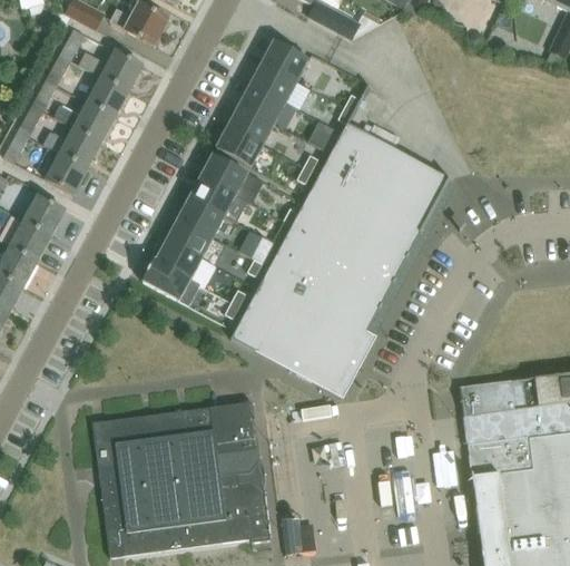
[(19,0),(22,8),(28,6),(30,12),(45,8),(41,0),(19,0)]
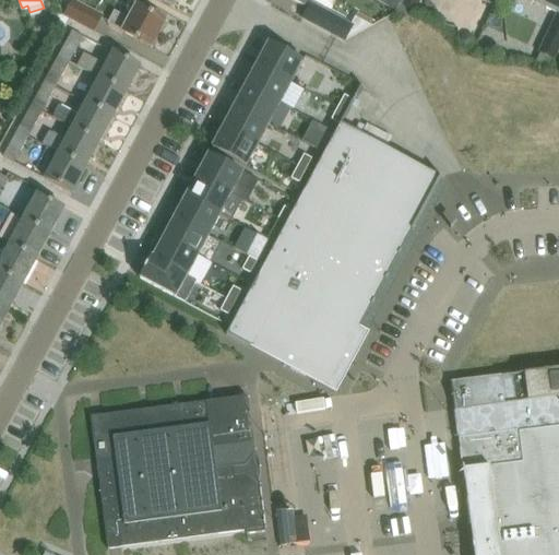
[(64,12),(93,27),(100,12),(79,0),(71,0),(64,12)]
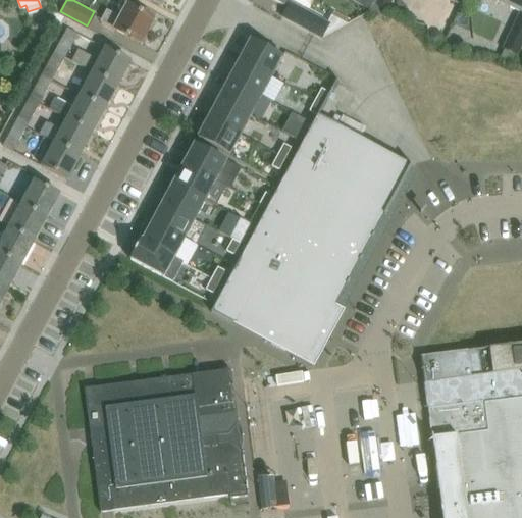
[(274,13),(279,3),(273,0),(246,0),(274,13)]
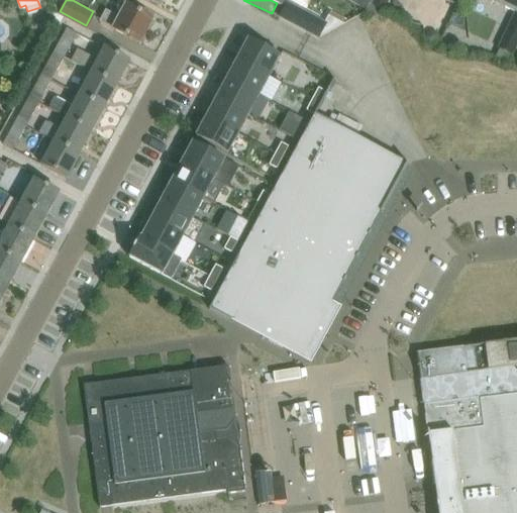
[(284,0),(277,12),(279,13),(293,21),(319,35),(319,33),(347,18),(330,9),(324,19),(287,0),(284,0)]
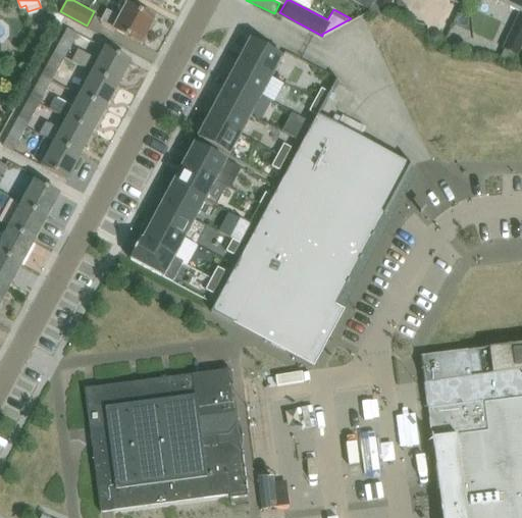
[(375,0),(372,6),(386,11),(390,0),(375,0)]
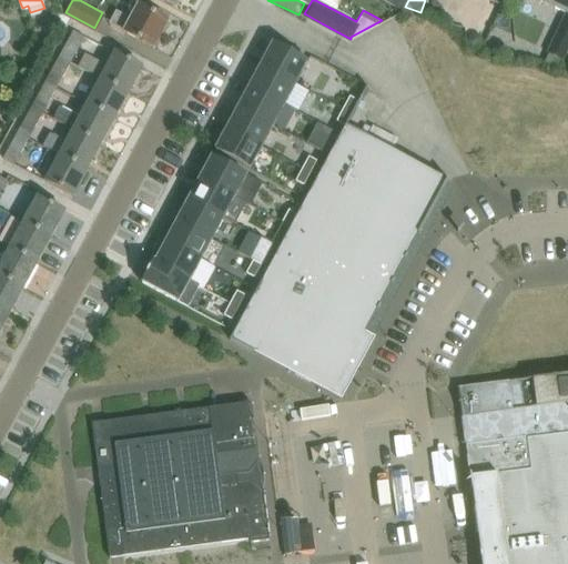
[(548,0),(567,9),(567,8),(567,0),(548,0)]
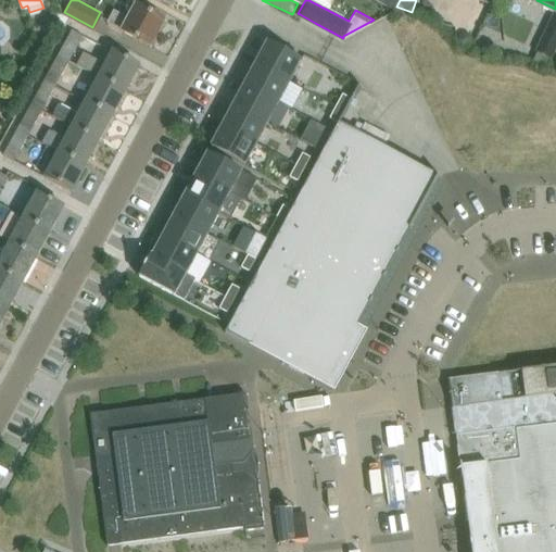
[(106,21),(130,33),(150,44),(164,16),(135,1),(127,15),(113,8),(106,21)]
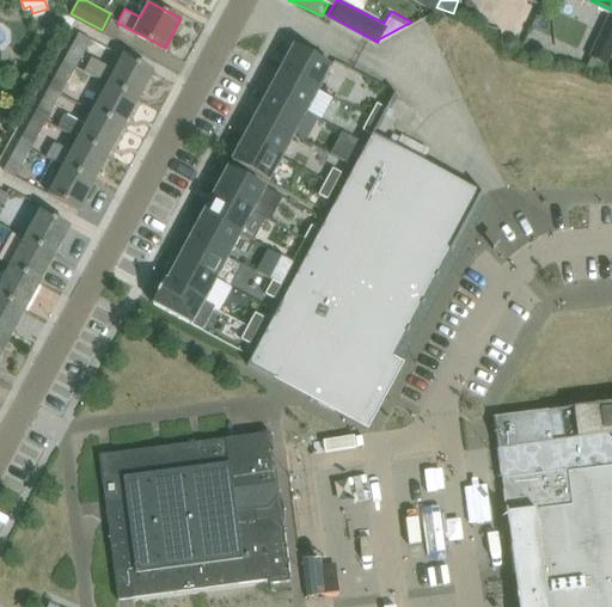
[(611,18),(610,17),(593,51),(606,57),(611,43),(611,18)]
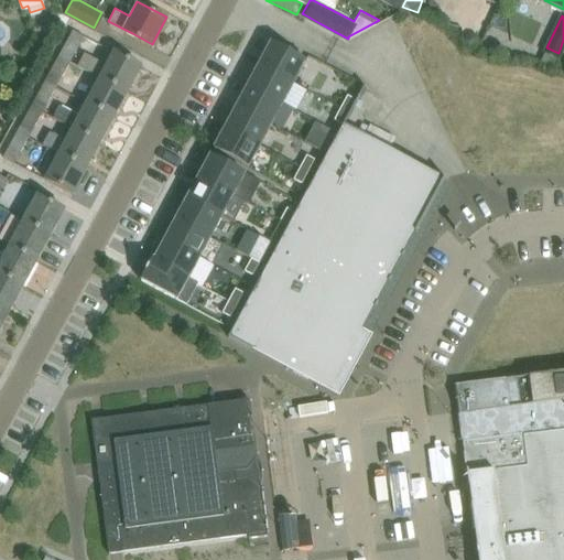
[(58,52),(69,58),(84,32),(73,27),(58,52)]
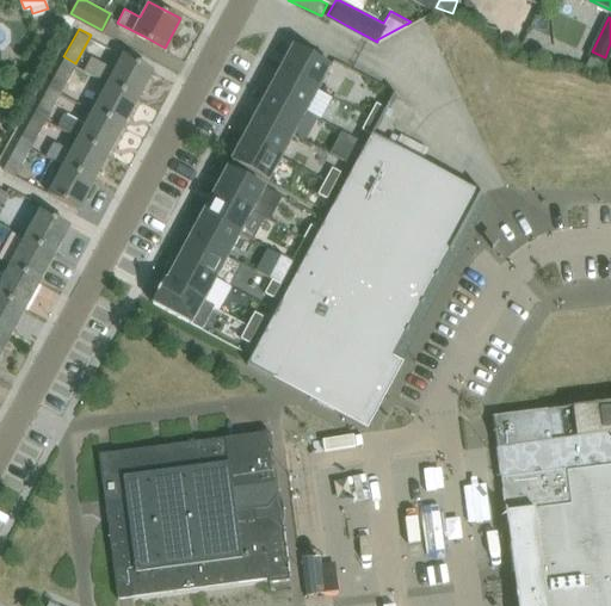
[(319,86),(331,62),(294,42),(281,66),(319,86)]
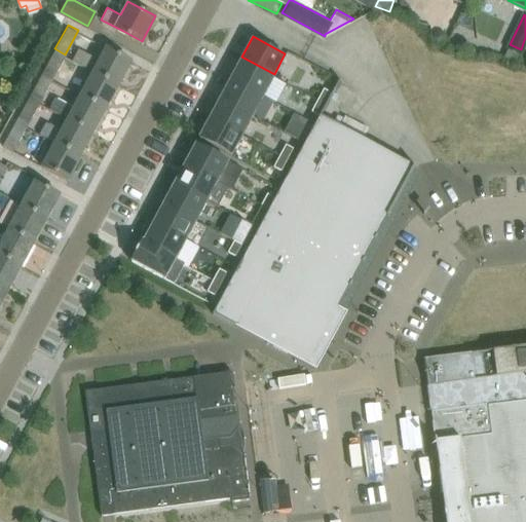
[(100,58),(78,46),(72,59),(86,65),(94,69),(119,83),(132,60),(106,45),(100,58)]
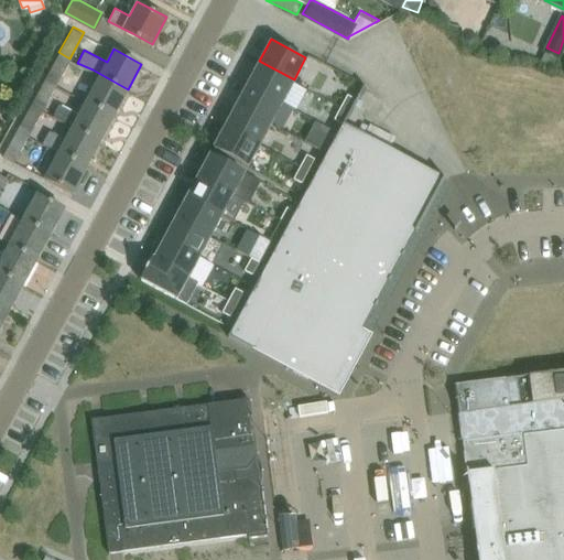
[(77,63),(69,58),(58,52),(45,76),(56,83),(60,77),(72,84),(75,76),(86,82),(93,70),(77,63)]
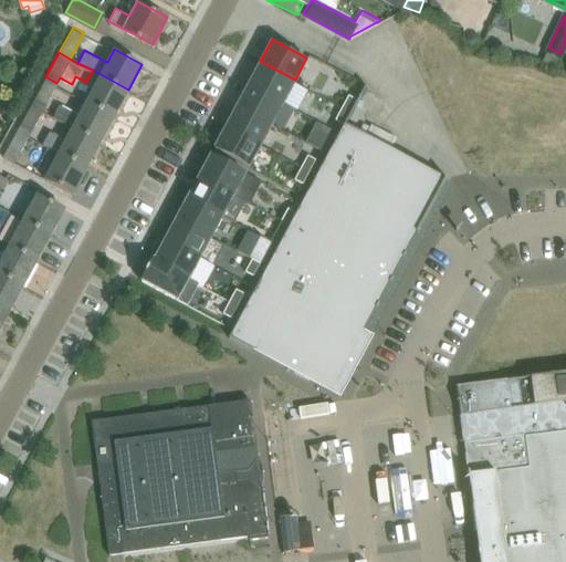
[(283,101),(295,80),(260,61),(249,82),(283,101)]
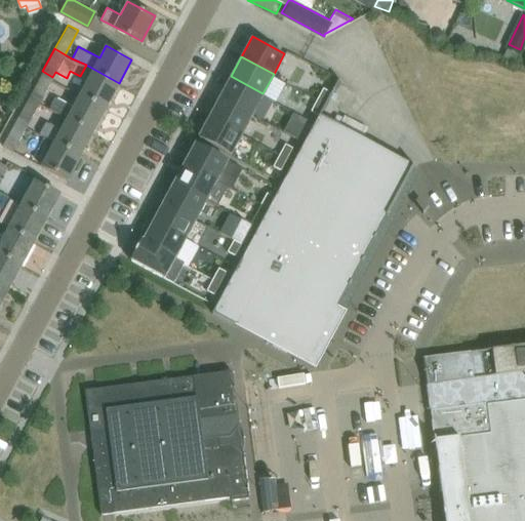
[(93,69),(80,92),(106,106),(119,83),(93,69)]
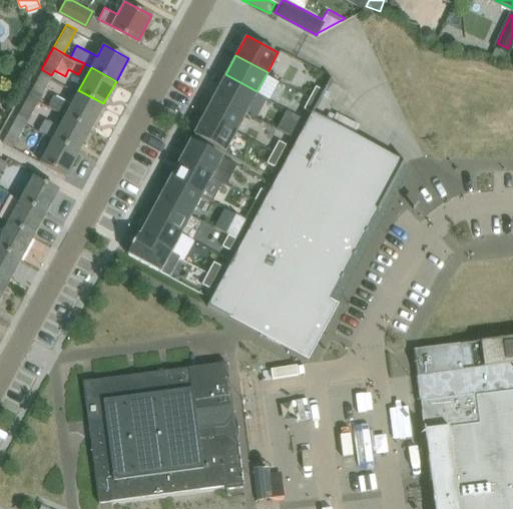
[(41,69),(28,92),(39,97),(51,75),(41,69)]
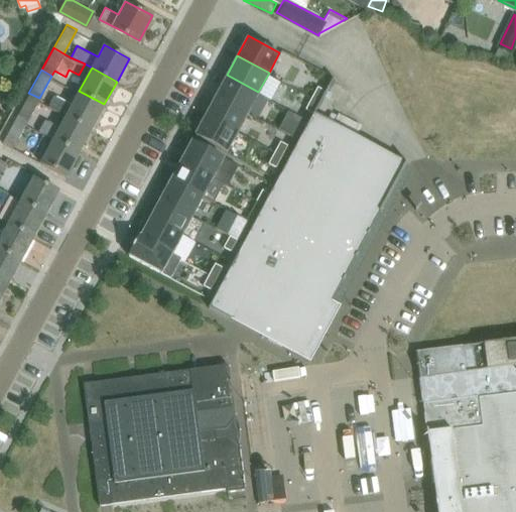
[(258,92),(227,75),(216,94),(248,111),(258,92)]
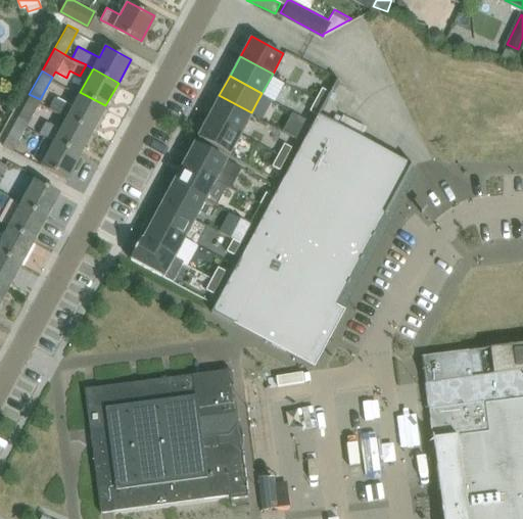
[(322,86),(316,97),(323,101),(329,90),(322,86)]
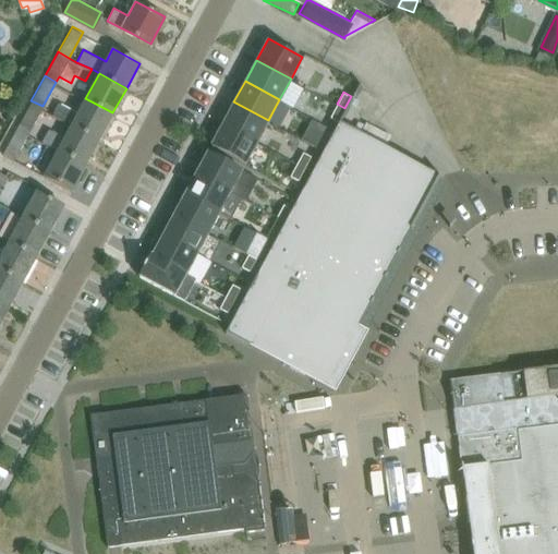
[(52,112),(72,123),(72,122),(99,137),(112,112),(85,98),(79,111),(59,100),(52,112)]
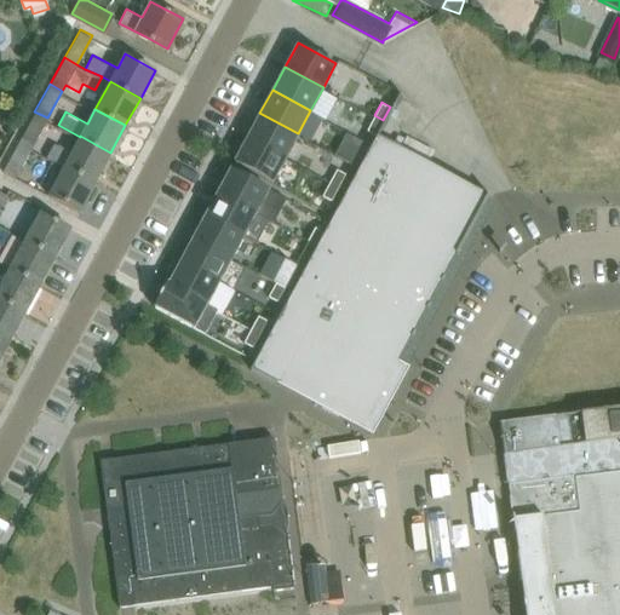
[(32,147),(47,118),(34,111),(19,139),(32,147)]
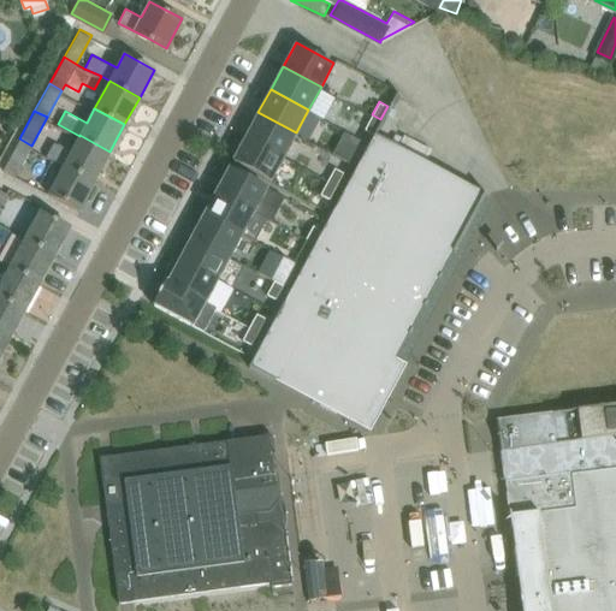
[(283,156),(296,132),(258,112),(246,136),(283,156)]
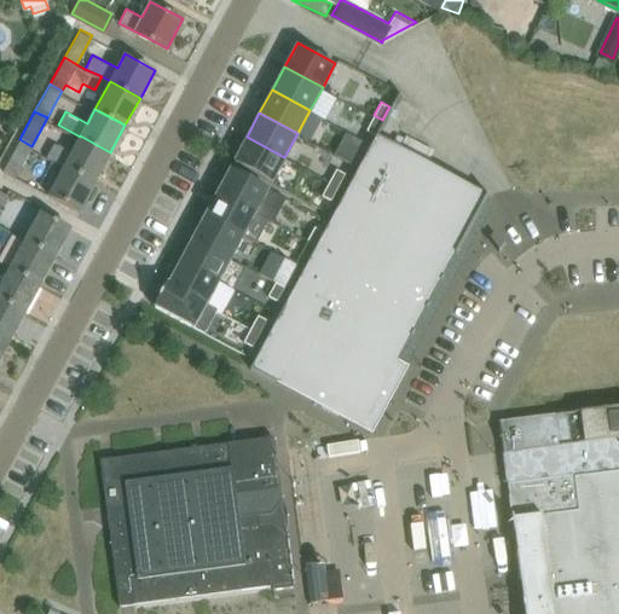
[(374,115),(366,127),(375,132),(382,120),(374,115)]
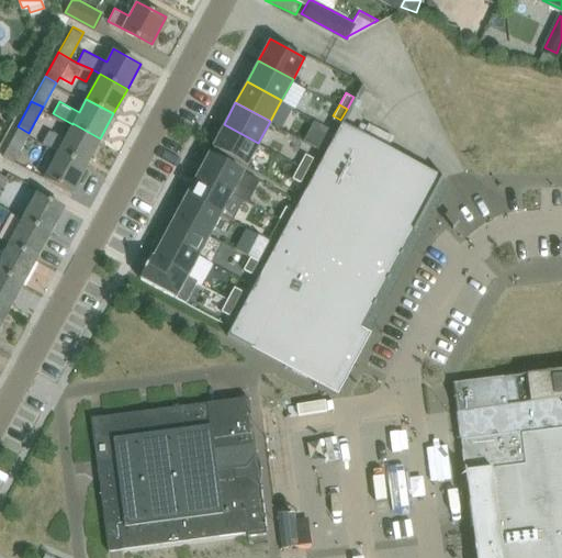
[(314,119),(308,129),(323,136),(328,126),(314,119)]
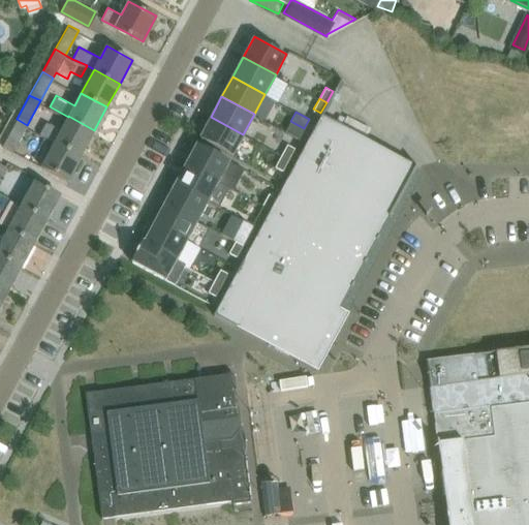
[(218,306),(214,313),(223,318),(225,319),(228,321),(235,325),(240,316),(254,325),(312,356),(368,252),(384,221),(389,214),(415,164),(343,126),(333,120),(321,115),(312,131),(262,223),(258,230),(255,238),(224,294),(223,297),(218,306)]
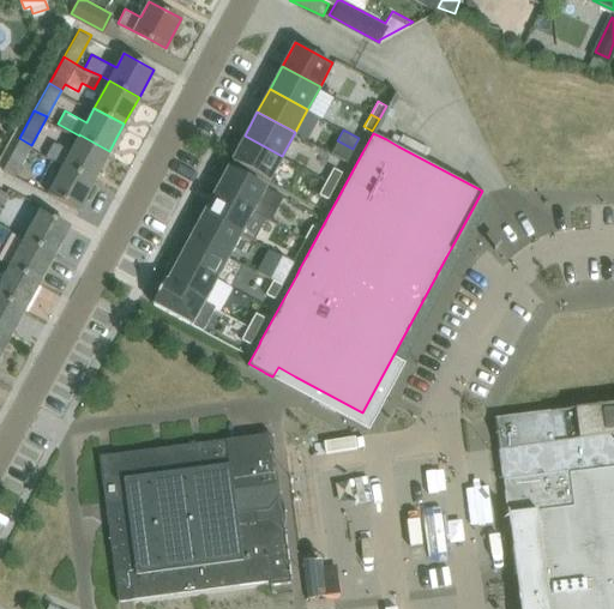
[(65,163),(64,163),(95,180),(109,151),(79,134),(79,136),(77,139),(72,150),(54,139),(47,154),(65,163)]
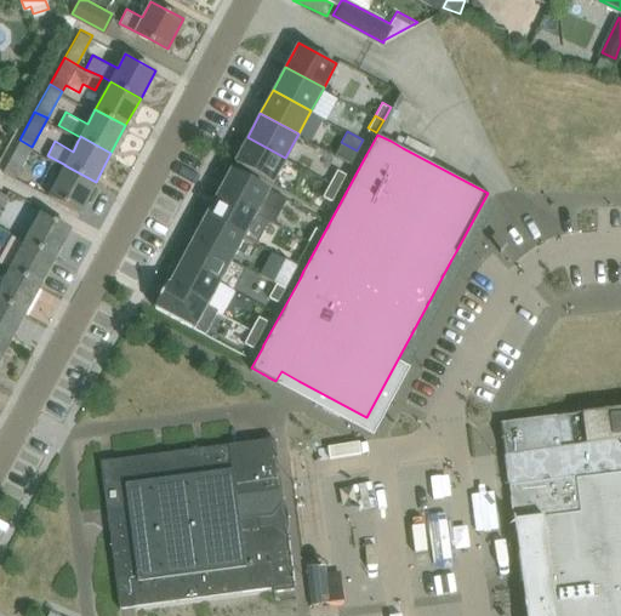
[(285,158),(248,137),(235,160),(273,181),(285,158)]
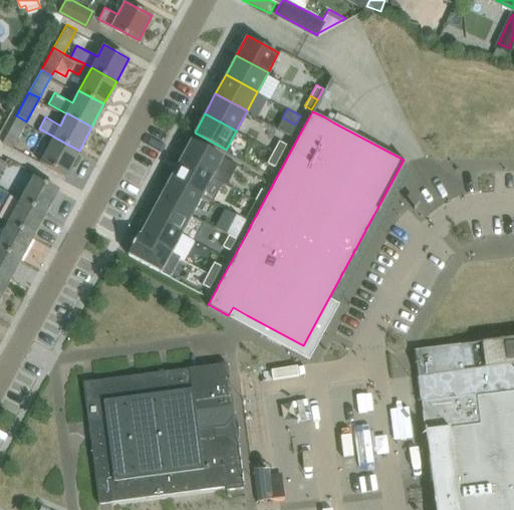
[(13,145),(26,121),(16,115),(3,139),(13,145)]
